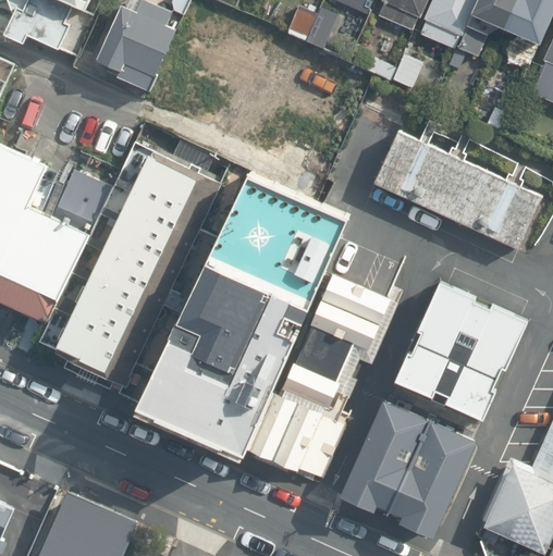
[(52,54),(73,15),(42,0),(0,0),(0,38),(21,49),(26,40),(52,54)]
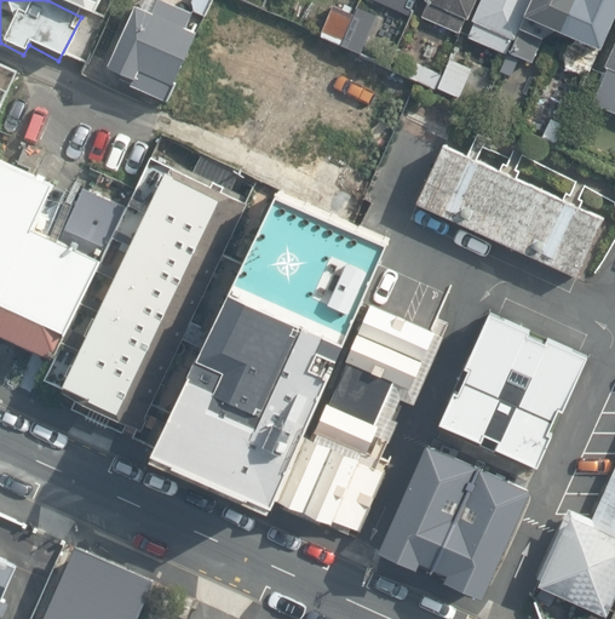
[(105,0),(47,0),(81,17),(95,23),(105,0)]
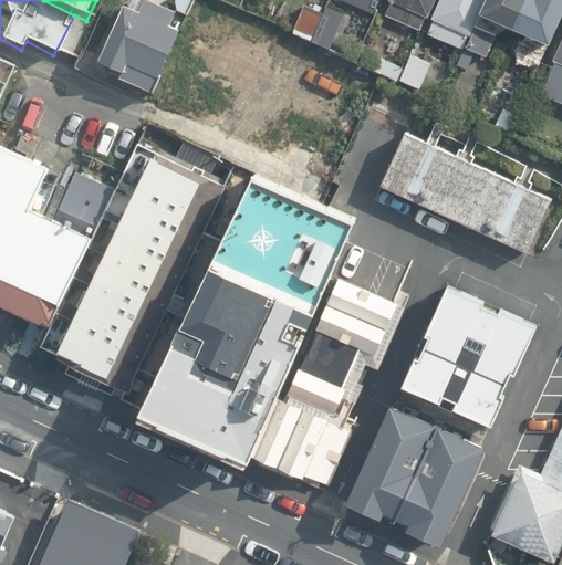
[(382,0),(385,1),(385,0),(325,0),(362,16),(368,0),(382,0)]
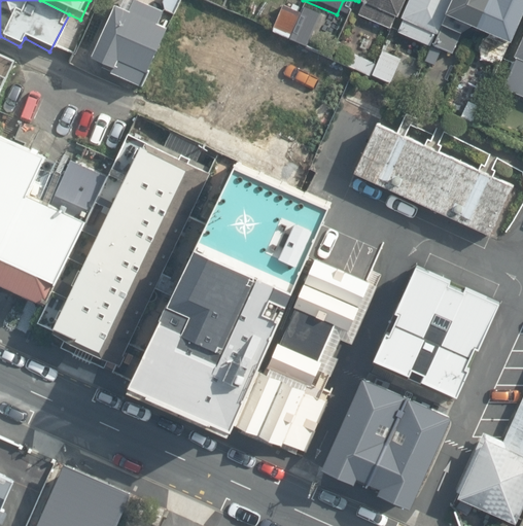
[(358,3),(395,20),(404,0),(358,0),(358,1),(358,3)]
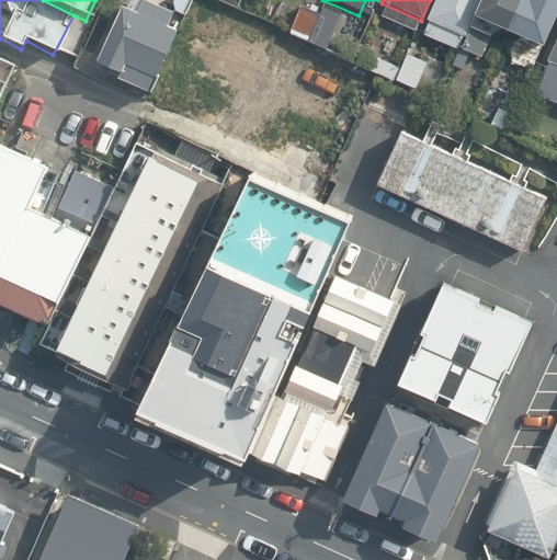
[(475,21),(484,0),(430,0),(421,21),(459,37),(456,44),(479,55),(488,34),(472,27),(475,21)]
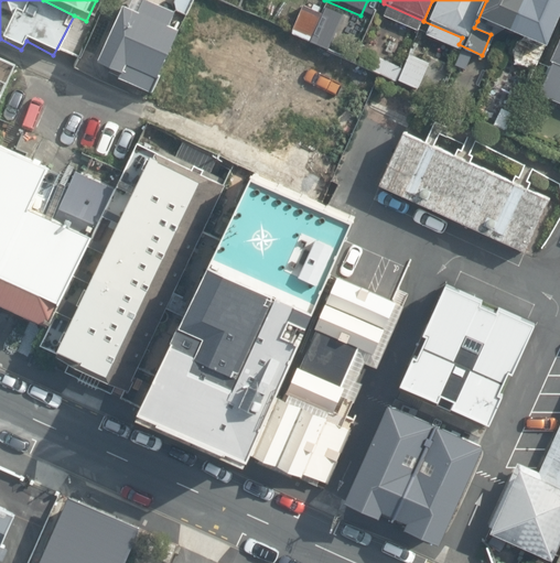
[(544,51),(559,12),(559,0),(486,0),(477,21),(544,51)]
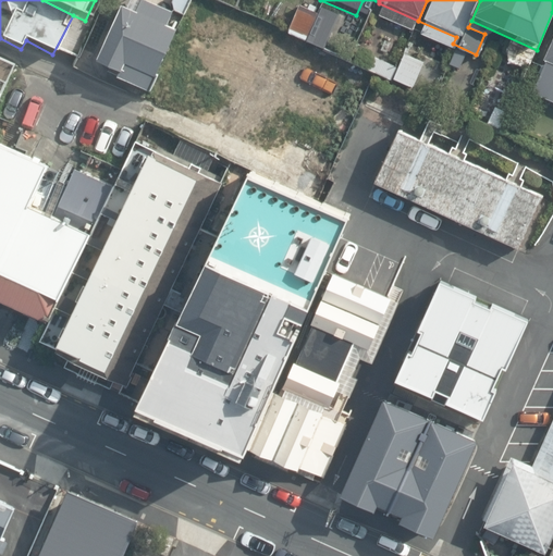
[(173,35),(119,9),(89,71),(144,97),(173,35)]
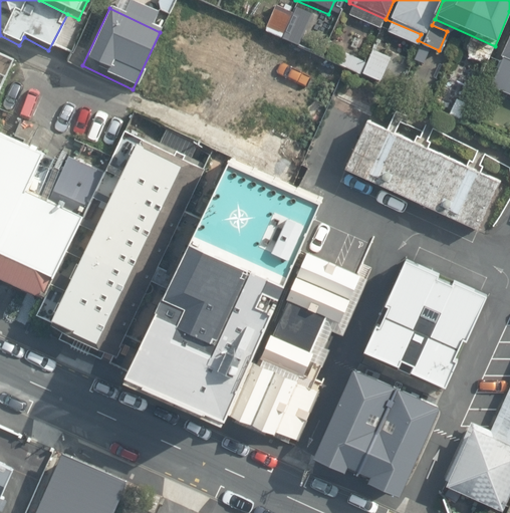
[(509,20),(488,71),(509,80),(509,20)]
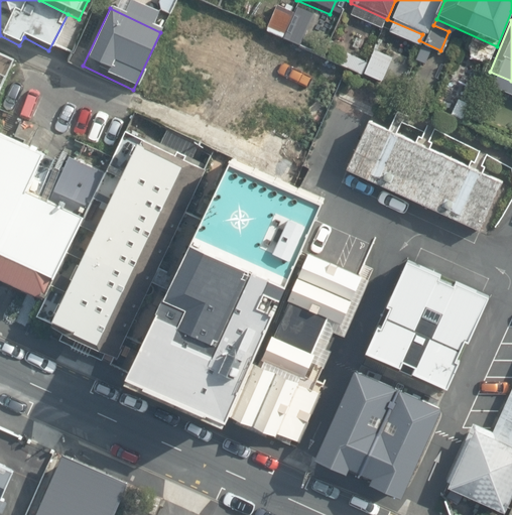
[(160,32),(133,90),(194,118),(226,50),(165,22),(160,32)]
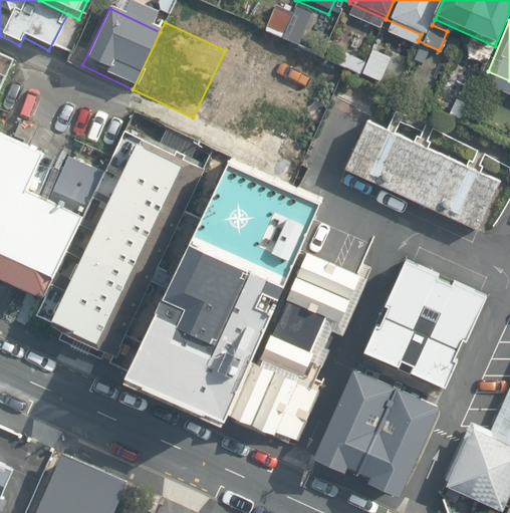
[(298,147),(326,78),(290,63),(299,40),(261,24),(248,56),(268,64),(258,90),(266,93),(252,127),(298,147)]
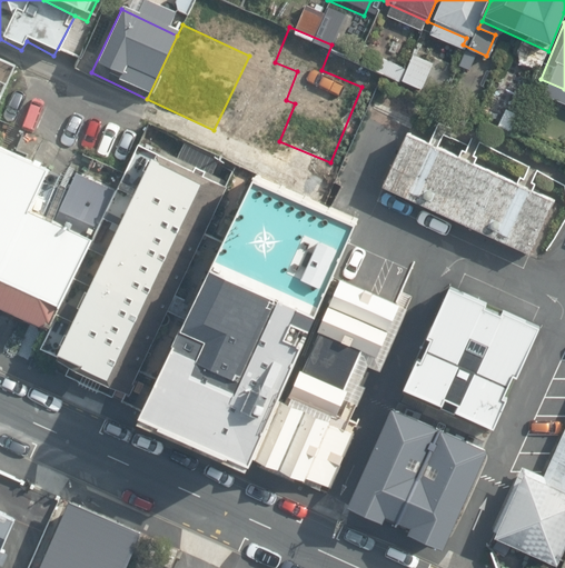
[(430,62),(410,52),(396,81),(416,91),(430,62)]
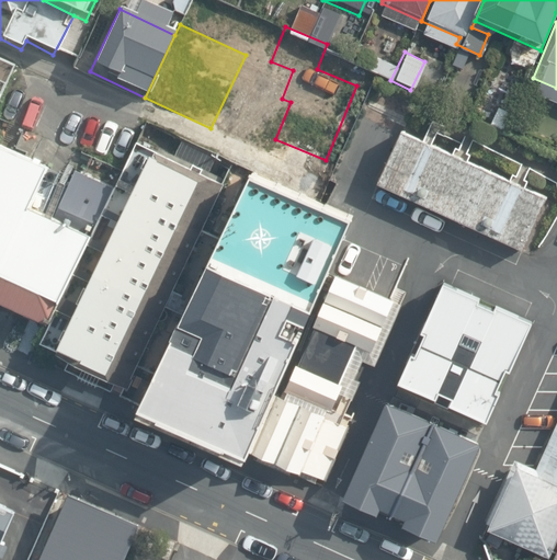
[(542,194),(400,129),(376,182),(518,247),(542,194)]
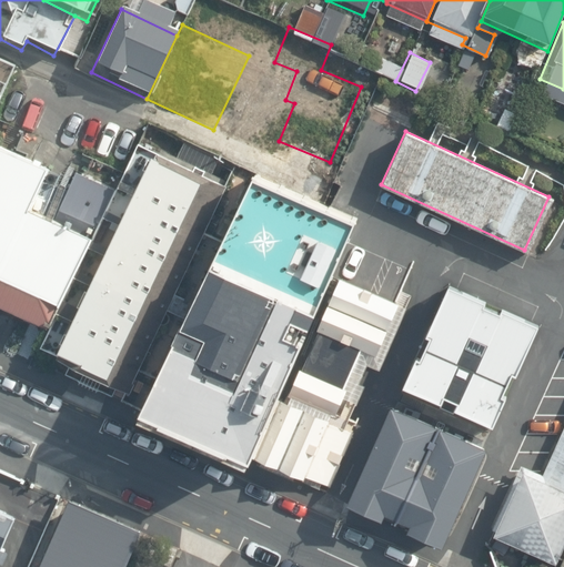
[(0,307),(47,328),(49,323),(53,325),(61,306),(66,307),(97,241),(33,212),(52,172),(0,148),(0,307)]
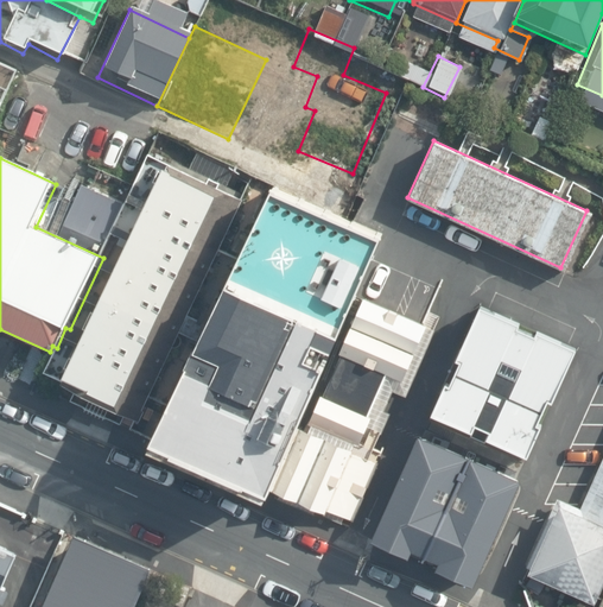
[(139,411),(240,200),(237,200),(240,195),(217,184),(217,183),(205,177),(203,183),(165,164),(163,170),(162,170),(57,386),(137,423),(141,412),(139,411)]
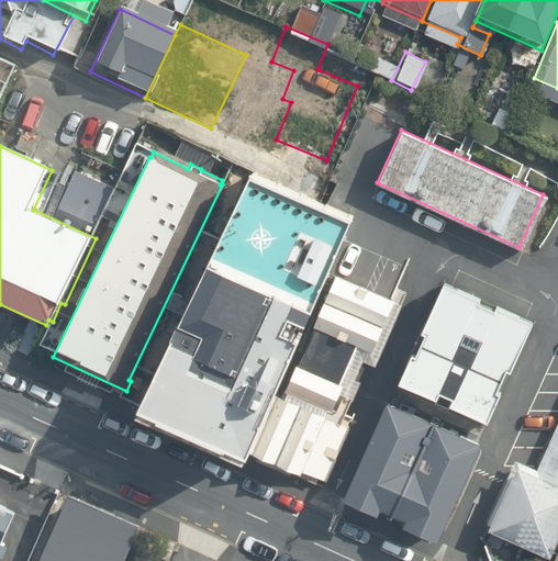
[(354,217),(249,170),(137,415),(242,462),(354,217)]
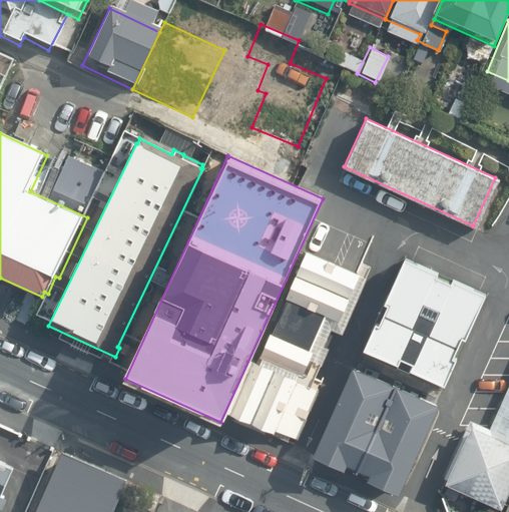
[(370,240),(316,216),(226,420),(291,449),(318,387),(310,383),(327,345),(314,339),(322,319),(340,327),(366,267),(360,264),(370,240)]
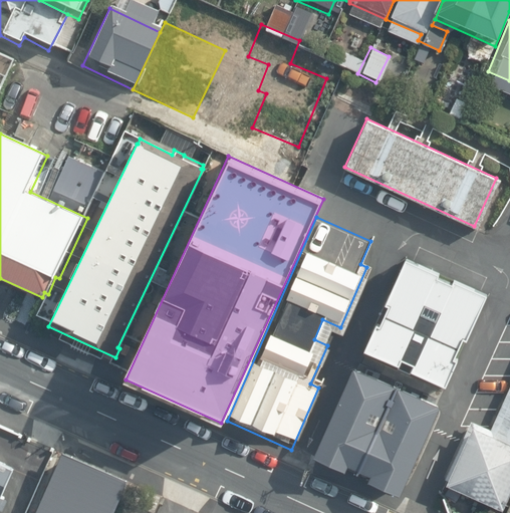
[(409,262),(367,352),(448,389),(489,298),(409,262)]
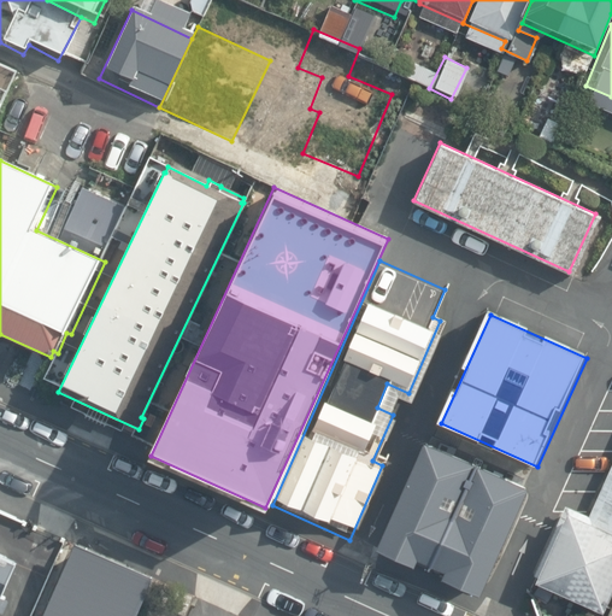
[(475,465),(423,443),(376,549),(412,565),(416,557),(431,564),(475,465)]
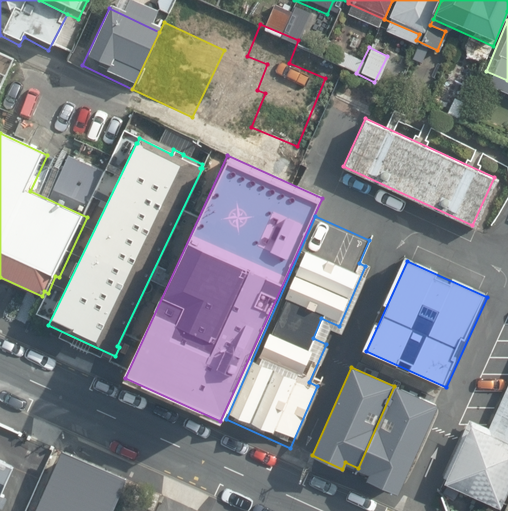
[(507,373),(485,425),(464,416),(435,482),(493,507),(507,474),(507,373)]
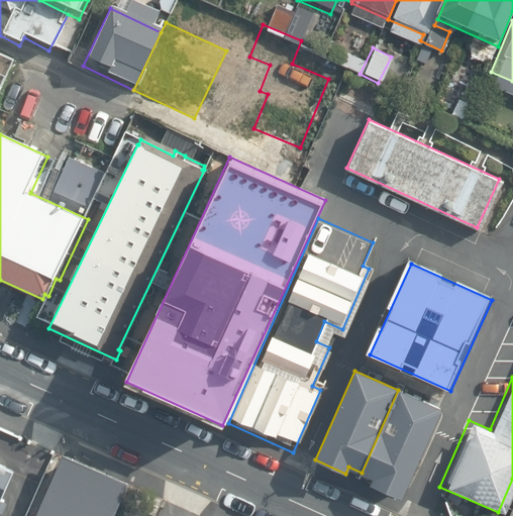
[(438,408),(398,390),(362,473),(371,477),(368,484),(399,497),(438,408)]
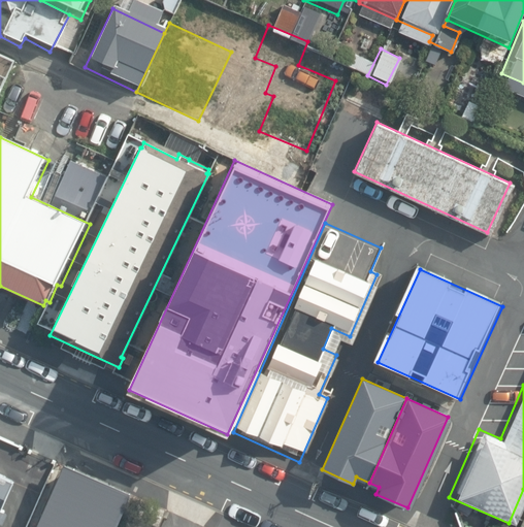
[(0,526),(29,466),(0,453),(0,526)]
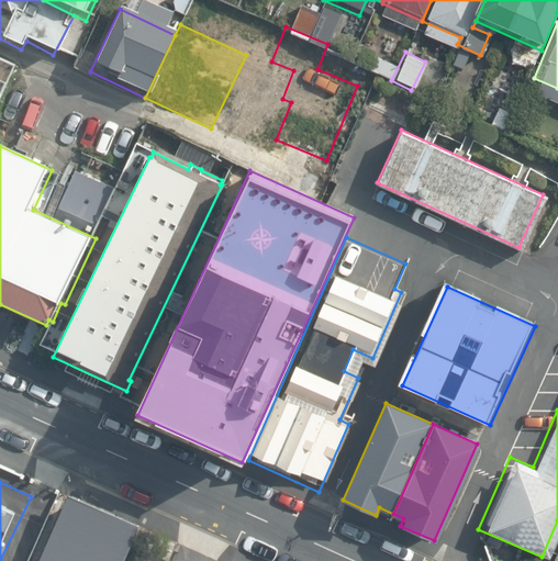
[(120,560),(137,525),(65,492),(33,560),(120,560)]
